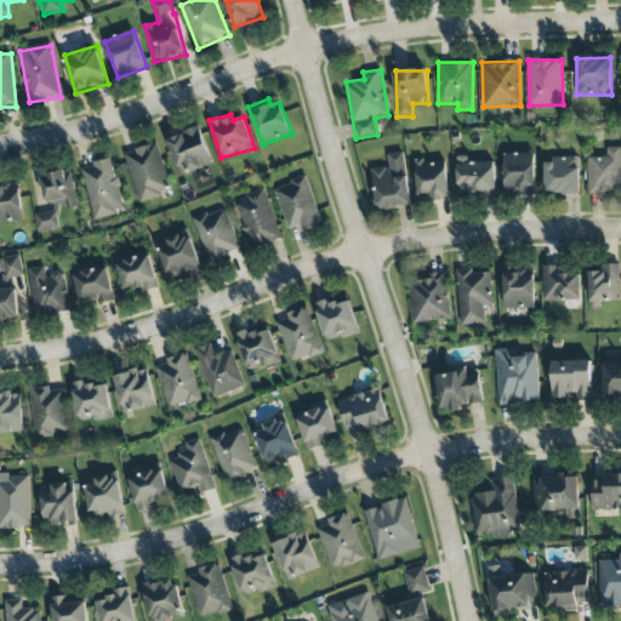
[(166,140),(181,176),(214,163),(199,126),(166,140)]
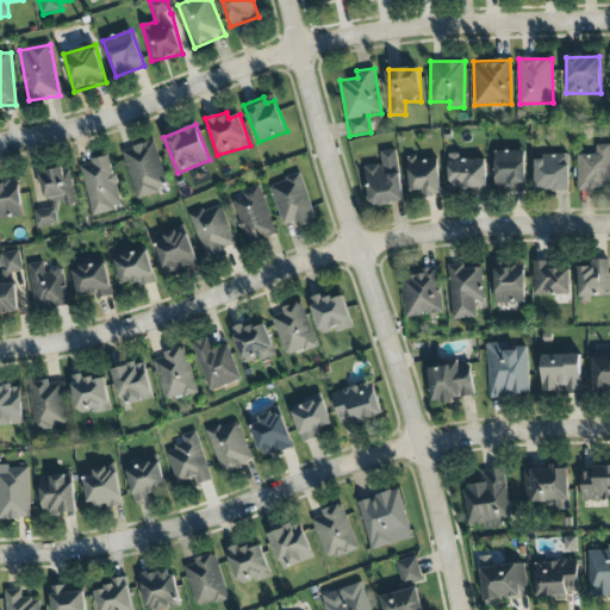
[(136,199),(168,188),(154,141),(122,150),(136,199)]
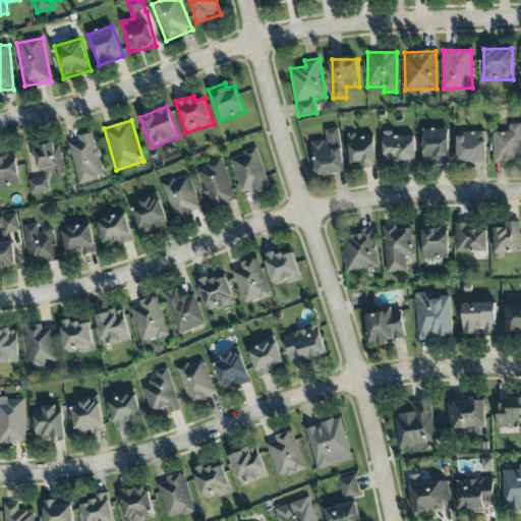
[(520,123),(509,124),(509,132),(493,132),(494,162),(520,161),(520,123)]
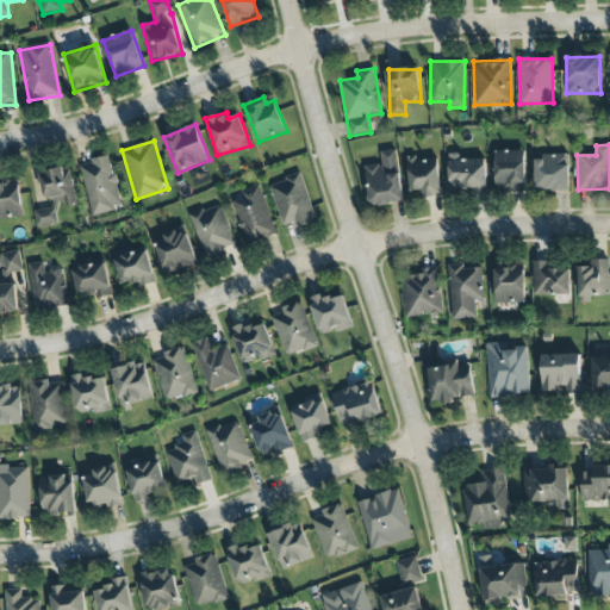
[(366,166),(369,206),(403,203),(397,150),(380,151),(381,165),(366,166)]
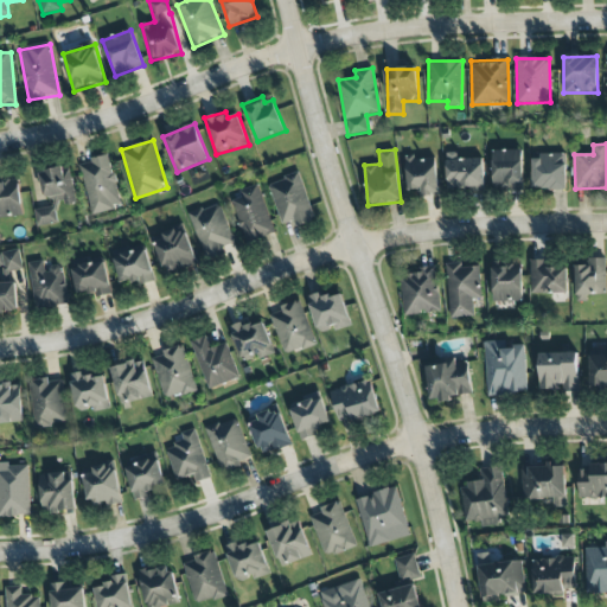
[(523,149),(492,151),(493,191),(524,191),(523,149)]
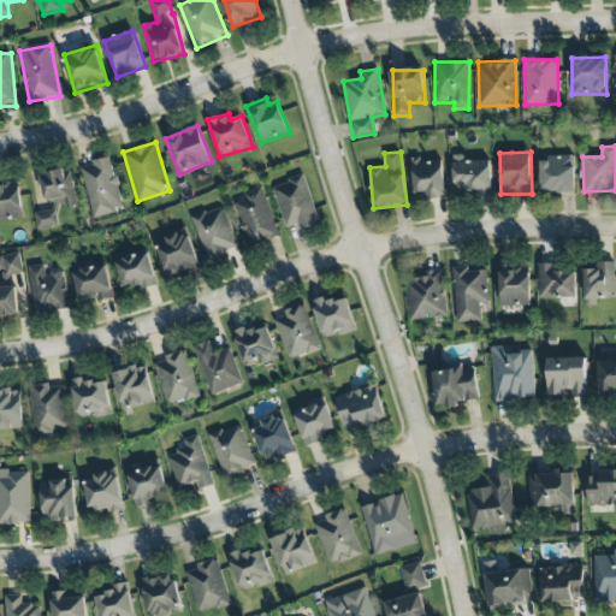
[(454,194),(492,193),(491,160),(465,161),(465,155),(452,155),(454,194)]
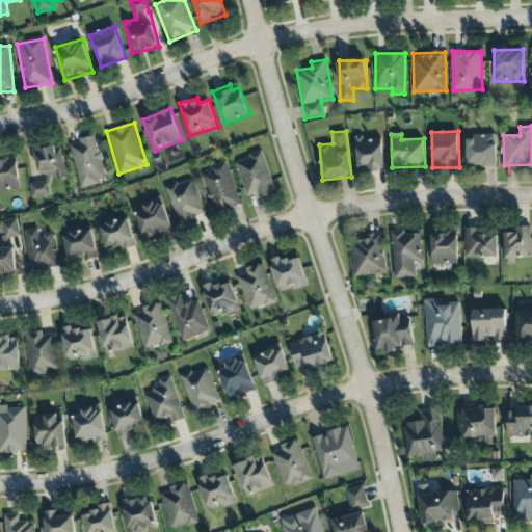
[(497,135),(467,136),(468,167),(497,166),(497,135)]
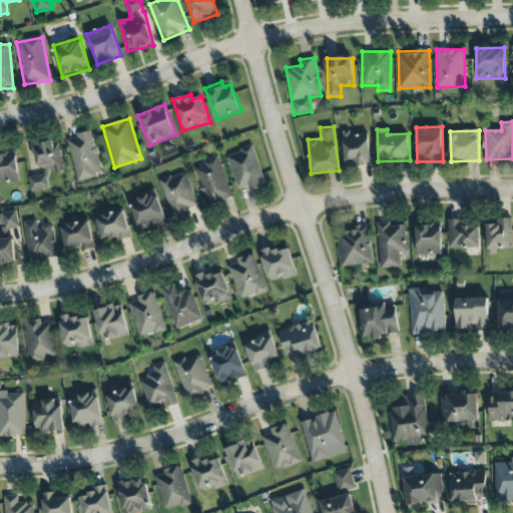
[(66,138),(77,180),(102,174),(92,131),(66,138)]
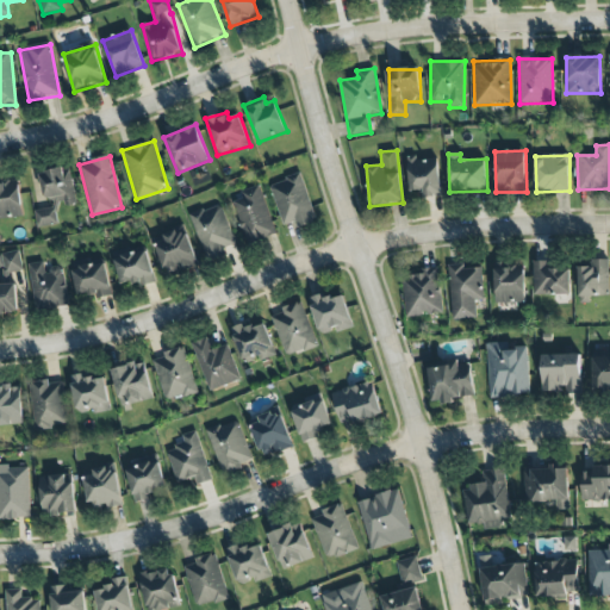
[(411,191),(421,190),(422,198),(442,195),(437,156),(408,160),(411,191)]
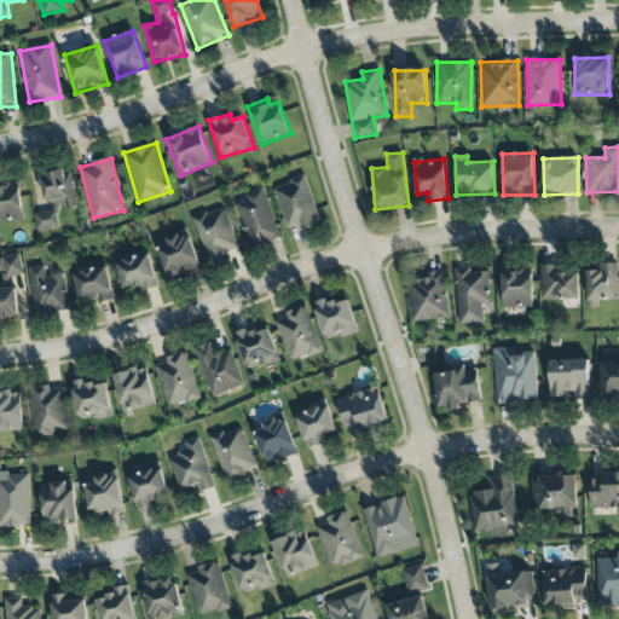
[(71,171),(40,175),(45,202),(53,201),(55,210),(35,214),(39,231),(59,227),(57,210),(77,207),(71,171)]
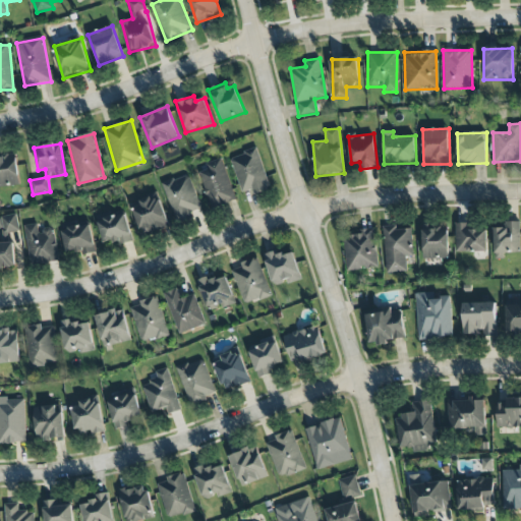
[(253,194),(270,190),(259,149),(231,156),(240,192),(252,189),(253,194)]
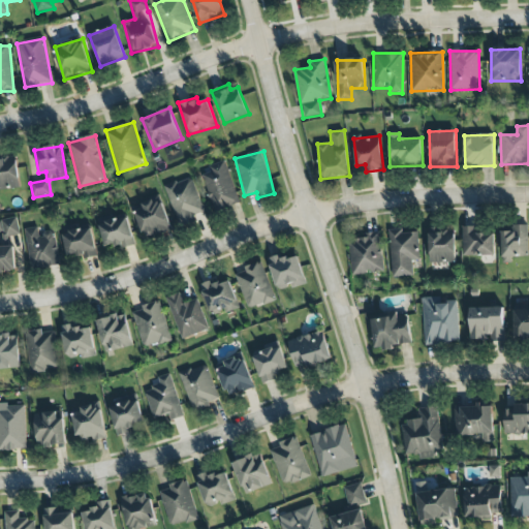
[(18,156),(0,156),(0,189),(19,189),(18,156)]
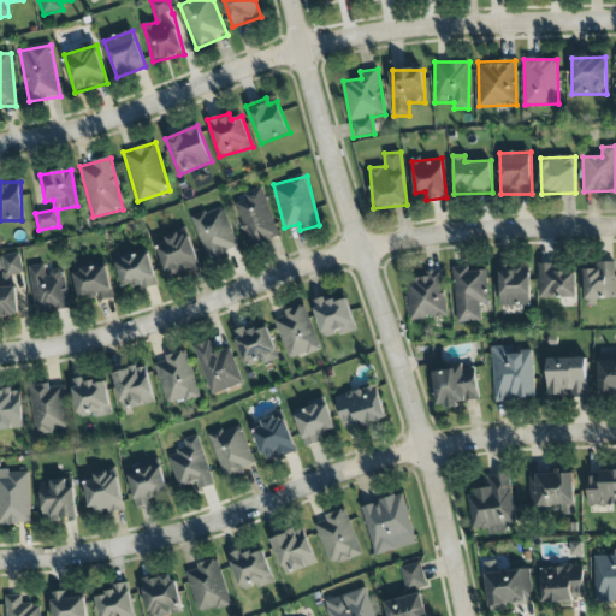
[(242,194),(244,201),(235,205),(249,247),(279,237),(262,188),(242,194)]
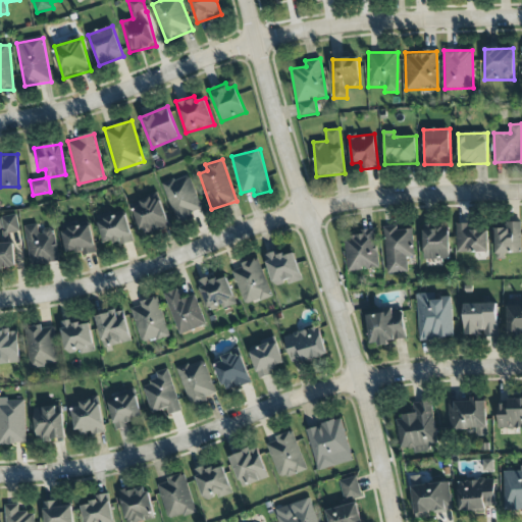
[(177,223),(204,213),(189,174),(162,185),(177,223)]
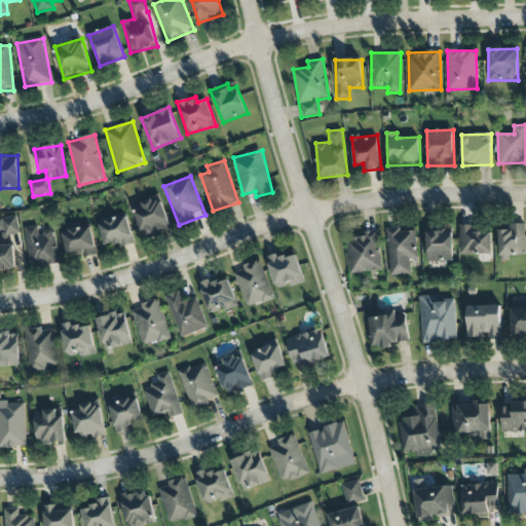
[(143,208),(136,210),(144,236),(171,228),(160,196),(141,202),(143,208)]
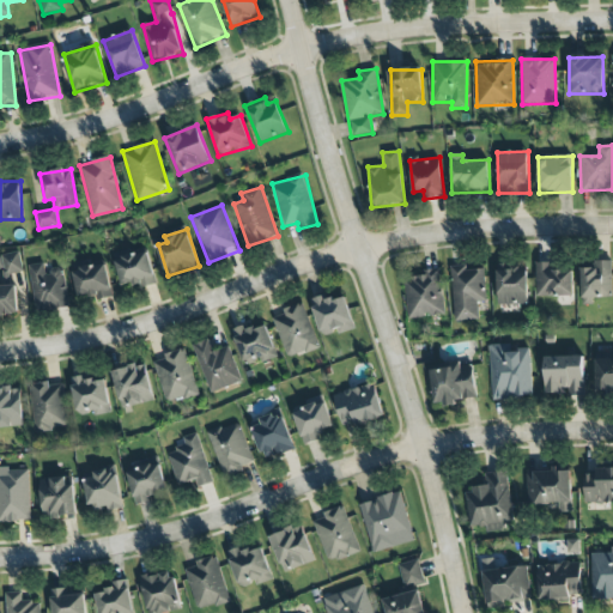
[(147,247),(114,256),(123,290),(157,280),(147,247)]
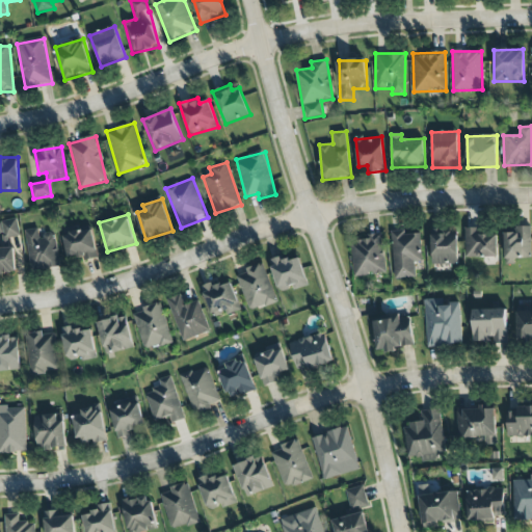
[(530,227),(519,227),(520,233),(504,234),(505,259),(531,258),(530,227)]
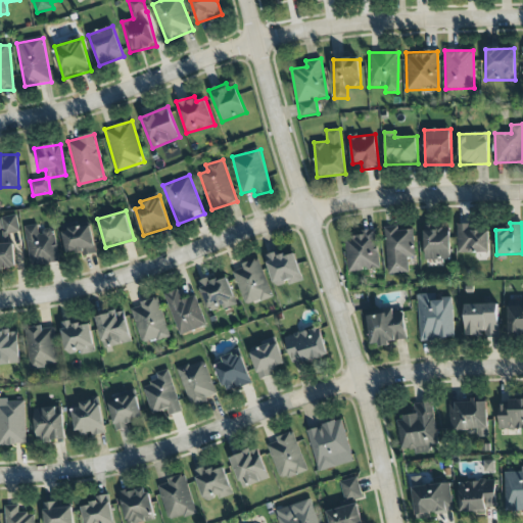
[(472,231),(471,224),(457,224),(458,253),(489,252),(489,230),(472,231)]
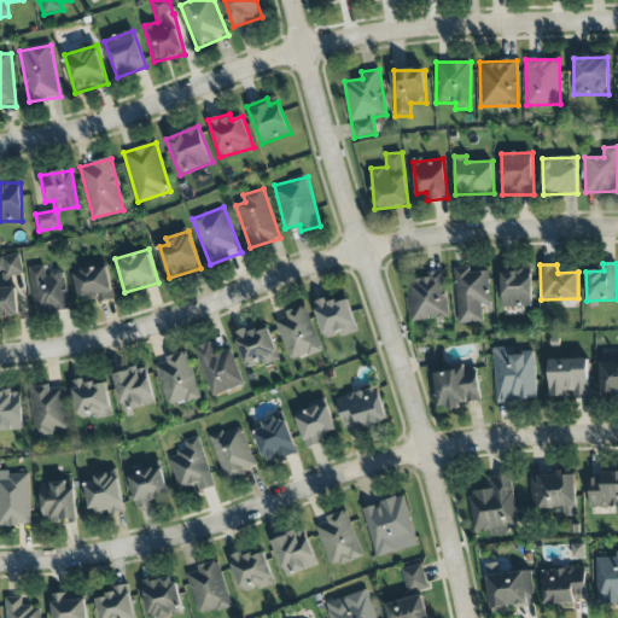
[(30,267),(36,314),(69,310),(64,272),(46,274),(45,266),(30,267)]
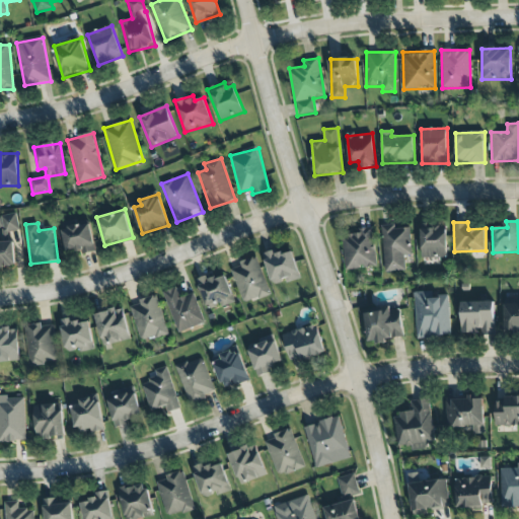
[(94,250),(91,224),(63,227),(66,254),(94,250)]
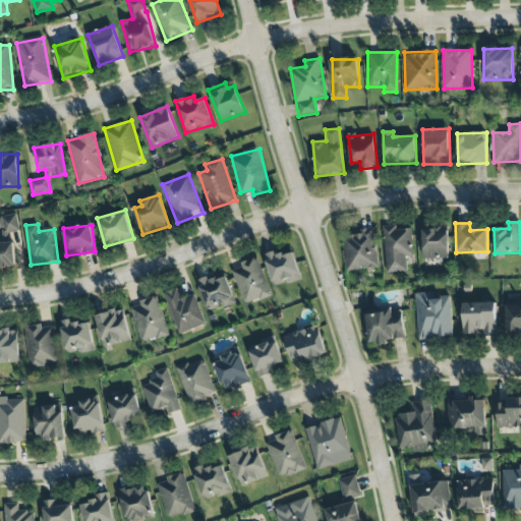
[(449,258),(448,225),(422,225),(423,258),(449,258)]
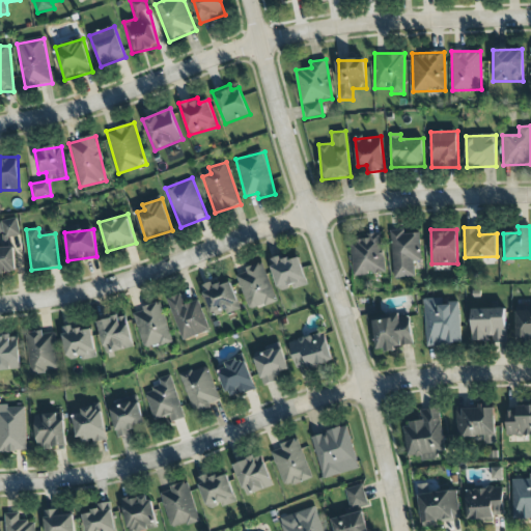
[(421,262),(420,233),(406,233),(404,230),(391,230),(393,278),(415,277),(414,262),(421,262)]
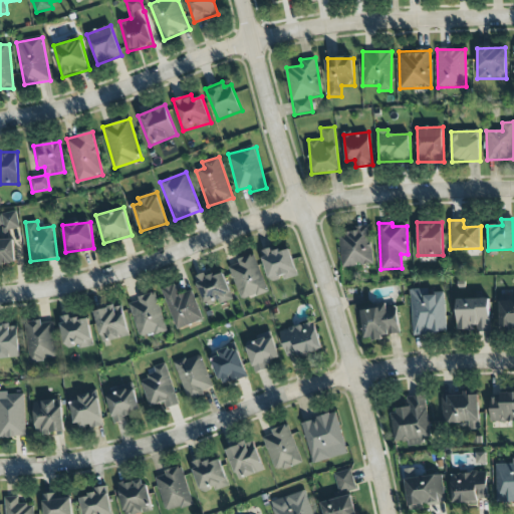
[(372,265),(370,225),(353,226),(354,232),(339,233),(341,267),(372,265)]
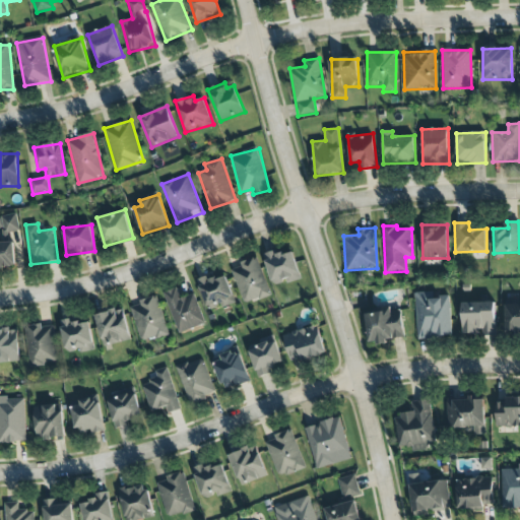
[(302,278),(293,251),(283,254),(281,248),(263,254),(274,285),(286,280),(287,283),(302,278)]
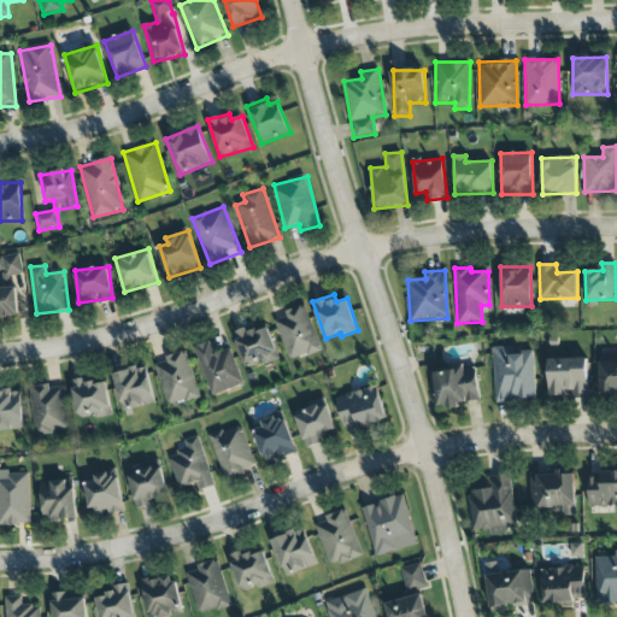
[(291,362),(322,350),(305,306),(274,318),(291,362)]
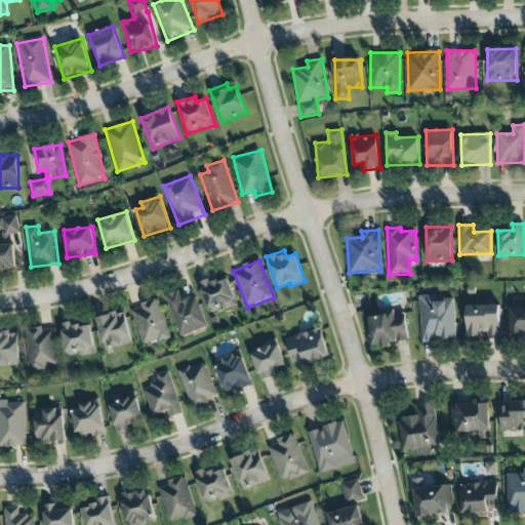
[(224,311),(237,307),(229,275),(200,282),(208,313),(224,309),(224,311)]
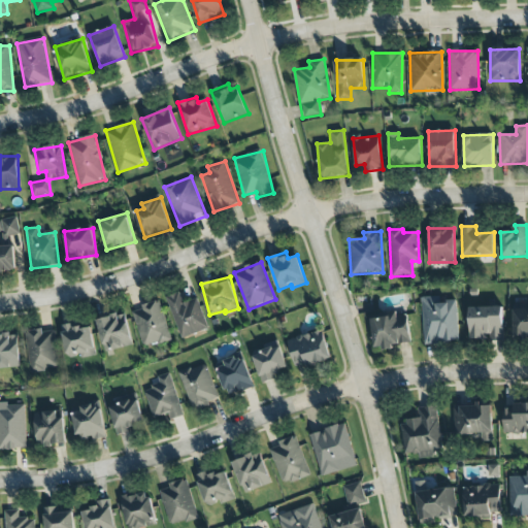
[(208,329),(197,298),(184,303),(179,292),(166,297),(182,339),(208,329)]
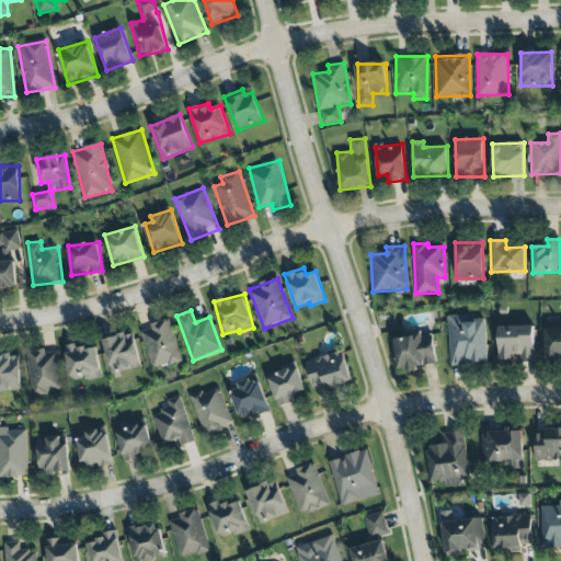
[(450,365),(488,364),(484,316),(447,317),(450,365)]
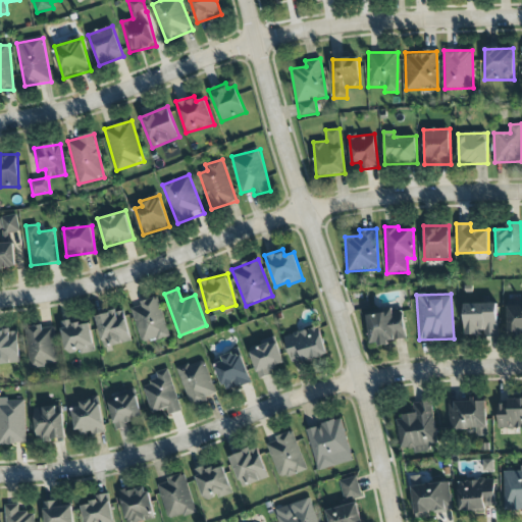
[(129,307),(142,344),(169,334),(157,298),(129,307)]
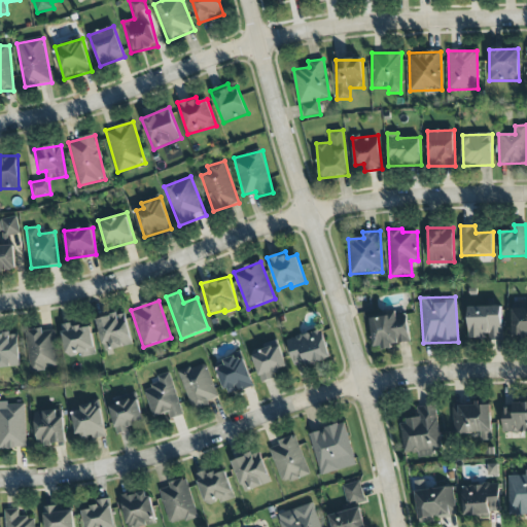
[(468,307),(468,339),(488,339),(488,341),(502,340),(502,306),(468,307)]
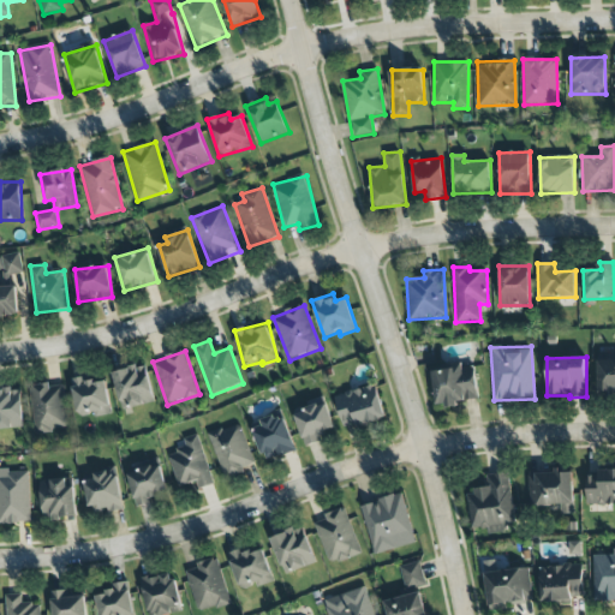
[(614,359),(597,360),(598,395),(614,394),(614,359)]
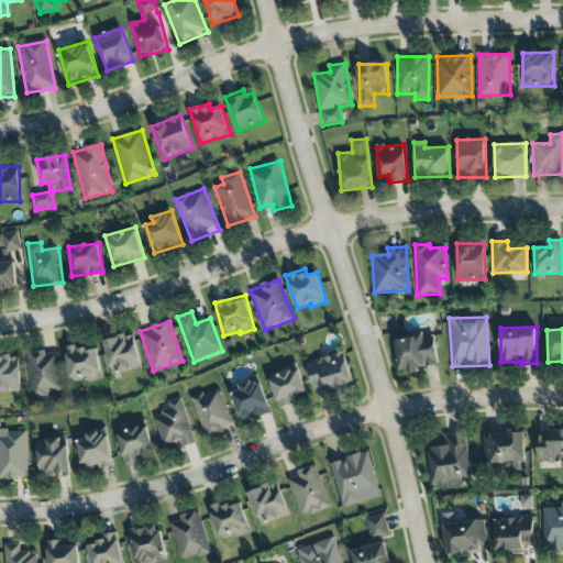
[(113,376),(142,367),(132,333),(103,341),(113,376)]
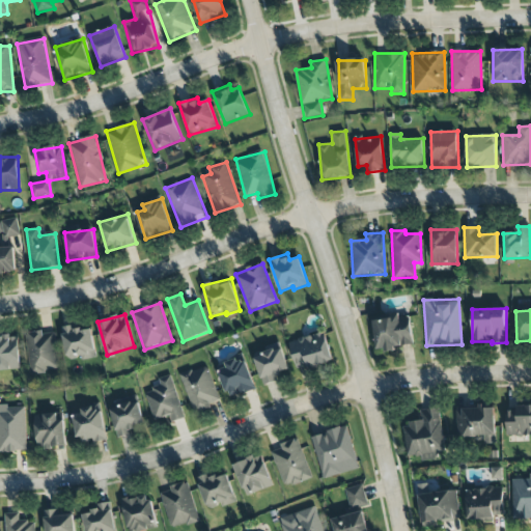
[(414,345),(410,315),(372,320),(378,351),(414,345)]
